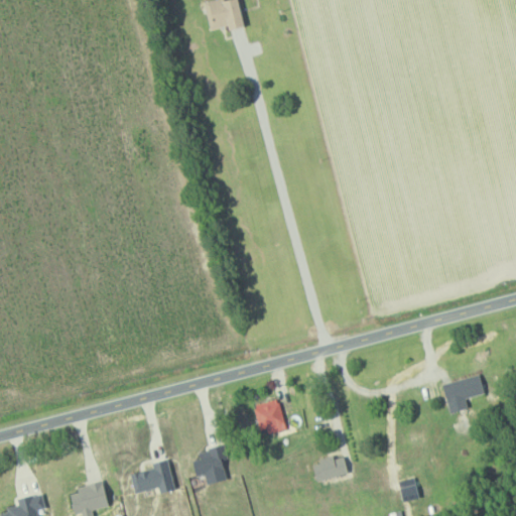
[(236,0),(214,0),(203,3),(209,29),(226,25),(227,29),(243,25),(236,0)]
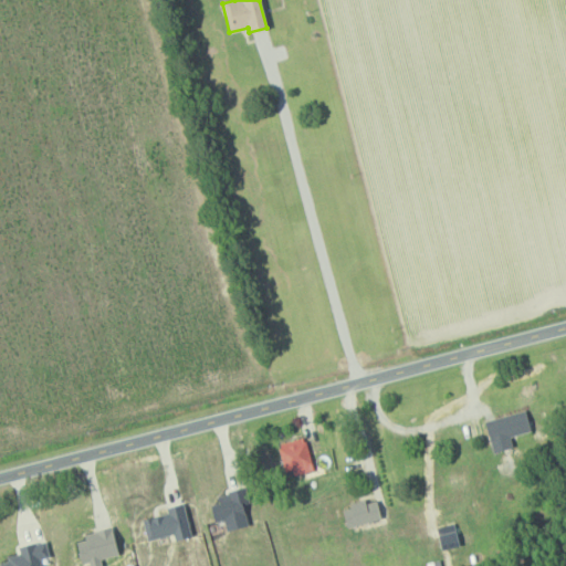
[(511,448),(509,437),(530,432),(525,411),(484,420),(491,452),(511,448)]
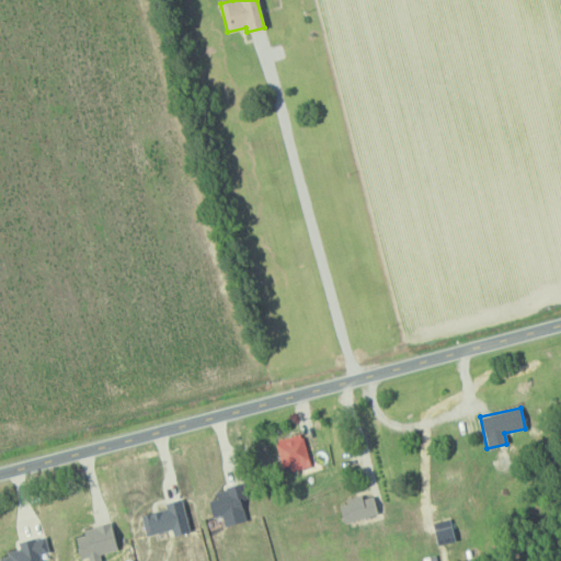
[(273,442),(283,472),(310,464),(300,433),(273,442)]
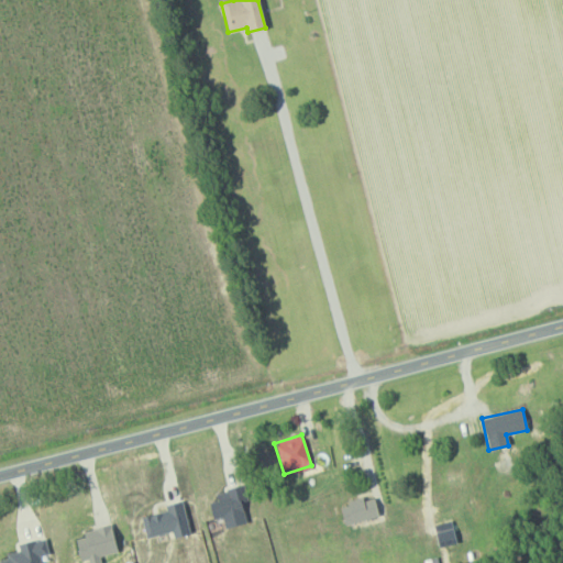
[(245,522),(235,487),(214,493),(217,500),(208,504),(212,519),(221,516),(224,528),(245,522)]
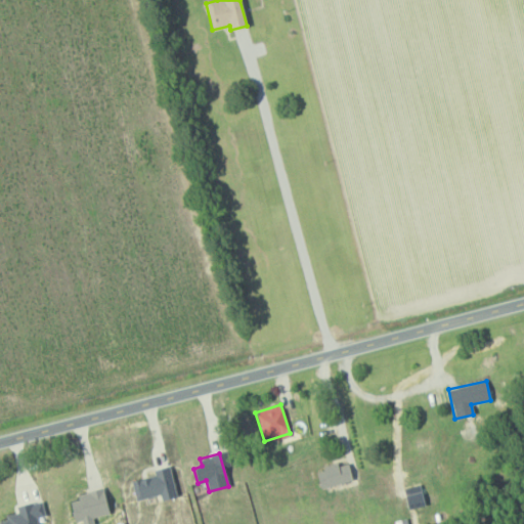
[(352,480),(347,462),(315,470),(320,488),(352,480)]
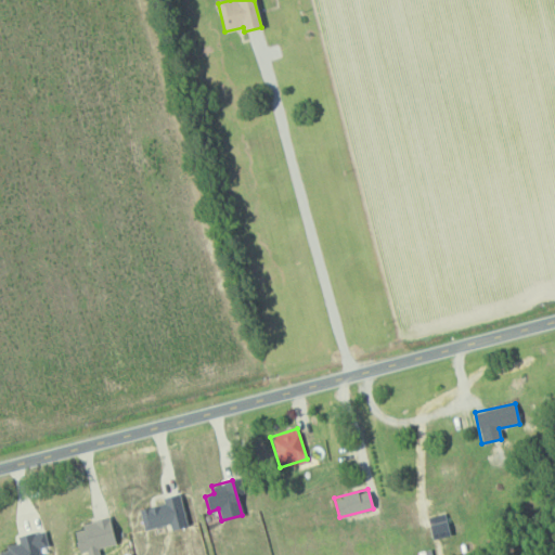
[(168,524),(170,531),(189,526),(178,493),(155,501),(156,505),(138,511),(144,531),(168,524)]
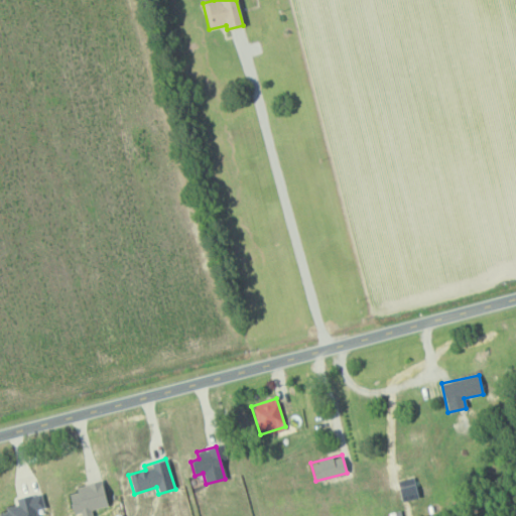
[(397,481),(401,502),(416,499),(413,478),(397,481)]
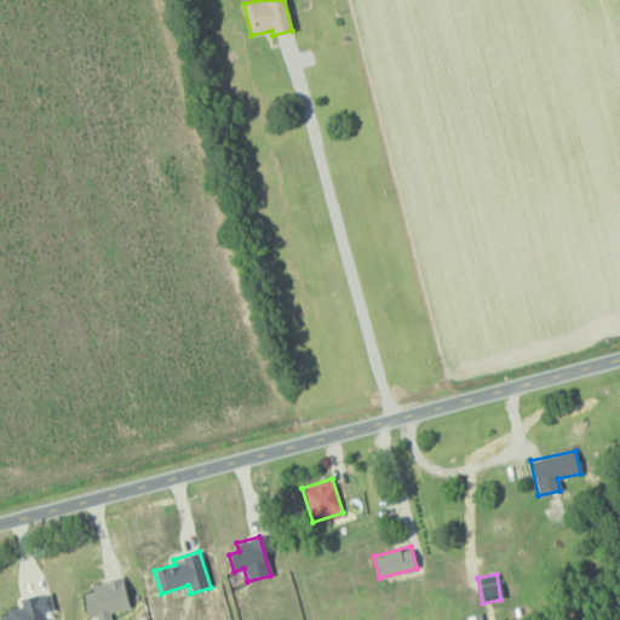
[(0,619),(44,619),(42,613),(53,610),(50,592),(18,600),(19,607),(5,610),(6,616),(0,618),(0,619)]
